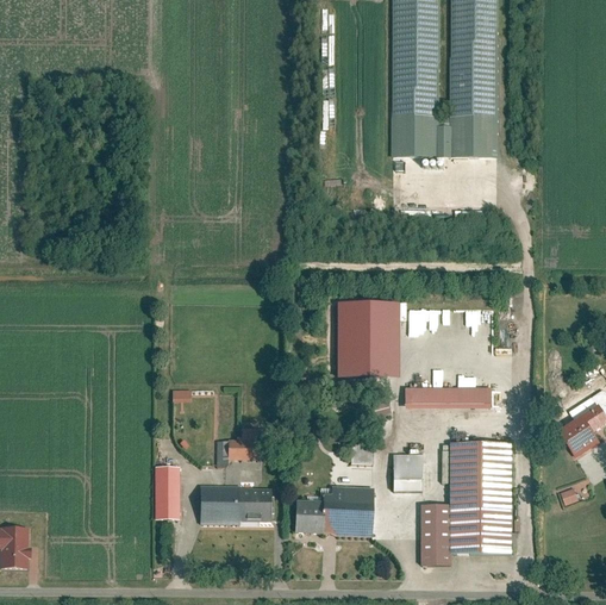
[(499,13),(498,0),(481,0),(489,0),(493,8),(485,12),(499,13)]
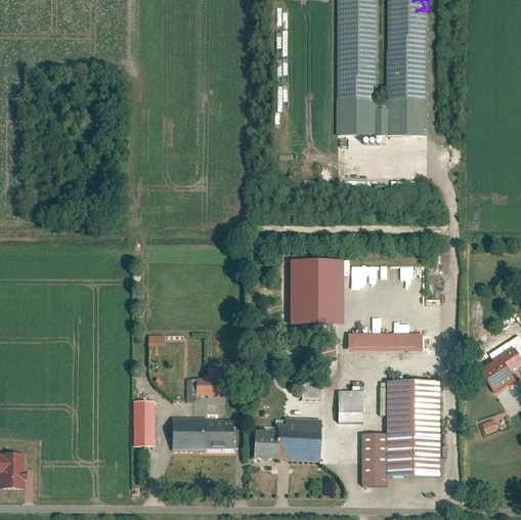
[(340,87),(340,134),(392,134),(392,106),(380,106),(380,70),(374,70),(374,77),(367,77),(367,83),(361,84),(361,87),(340,87)]
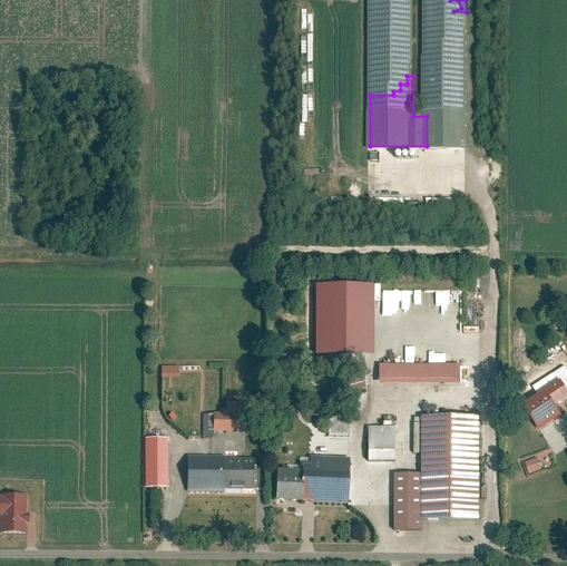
[(448,133),(461,133),(461,110),(449,110),(448,133)]
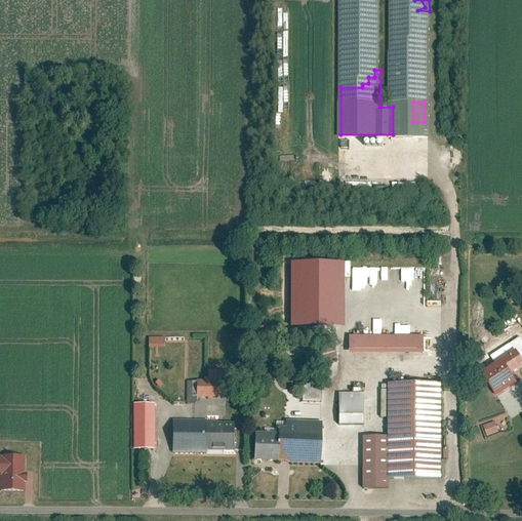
[(350,261),(291,259),(291,321),(350,322),(350,261)]
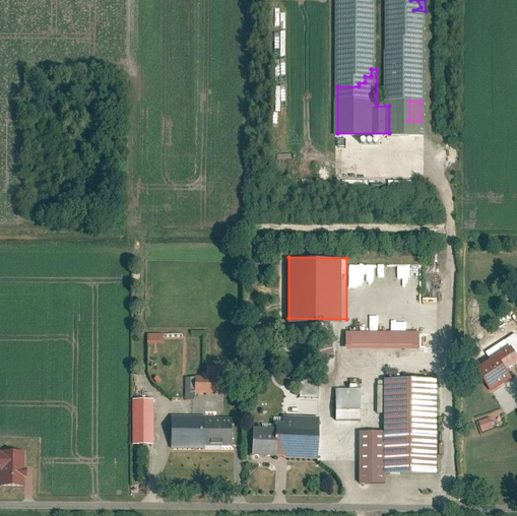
[(516,328),(486,345),(494,362),(478,370),(489,388),(516,372),(516,328)]
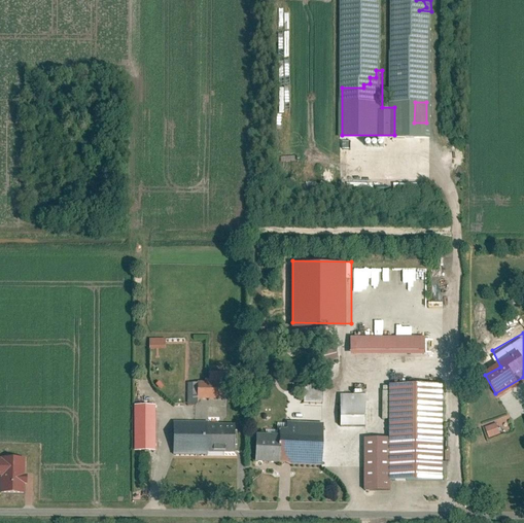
[(353,353),(429,352),(429,334),(353,334),(353,353)]
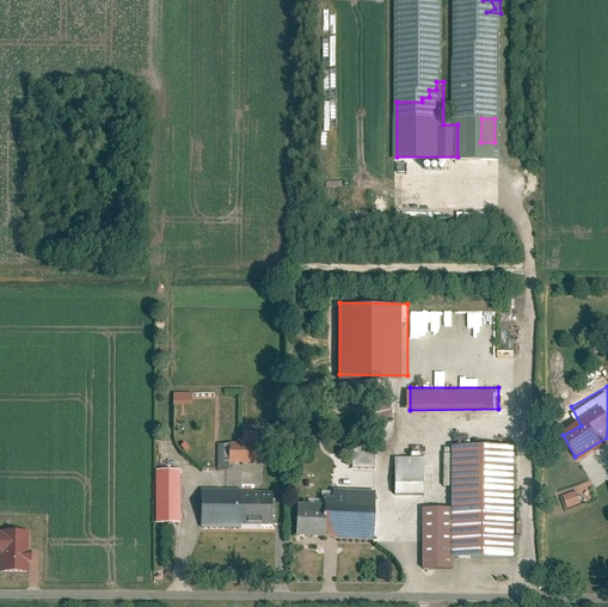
[(177,390),(177,402),(196,402),(196,390),(177,390)]
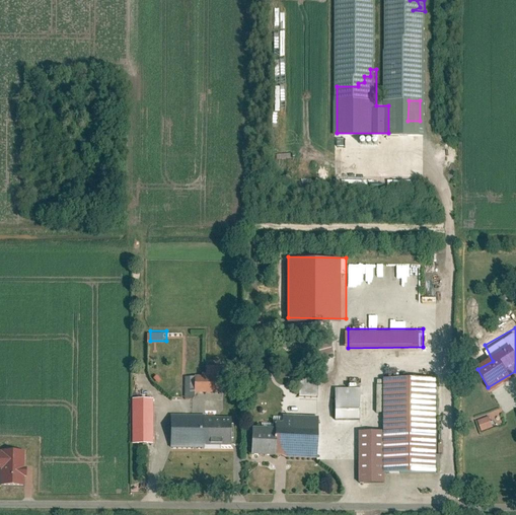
[(336,352),(335,339),(314,341),(316,355),(336,352)]
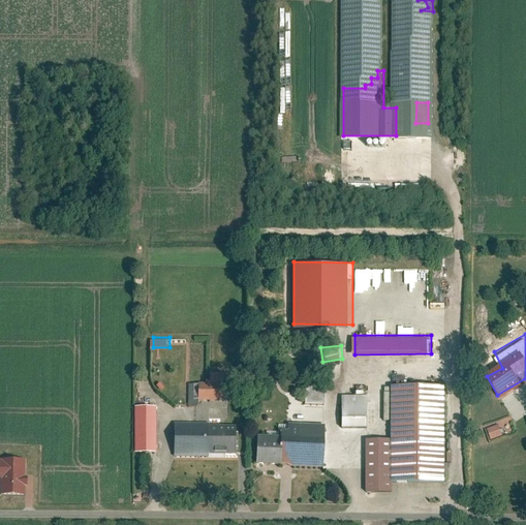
[(215,376),(190,375),(190,392),(214,393),(215,376)]
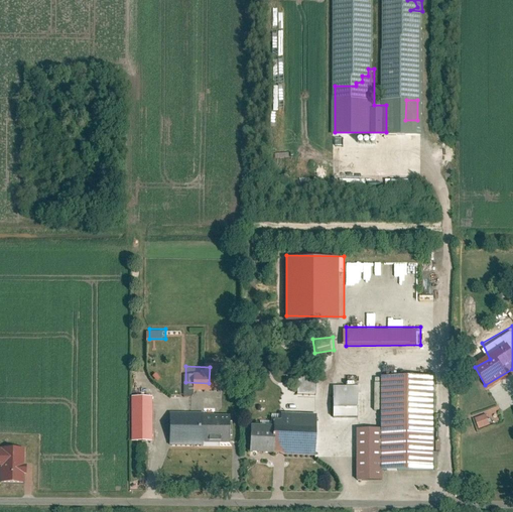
[(423,371),(375,371),(375,424),(375,466),(424,466),(423,371)]
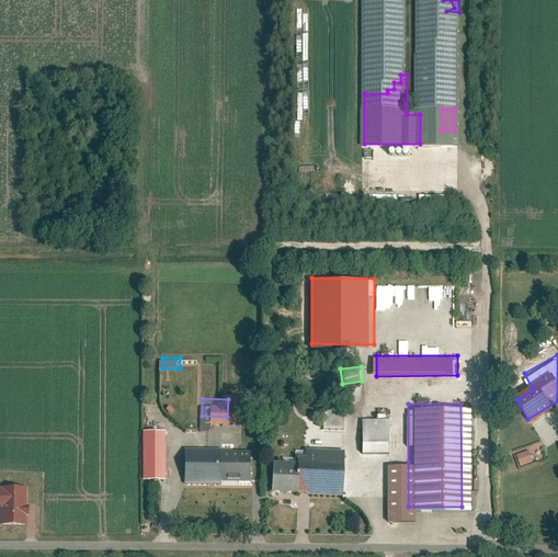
[(380,412),(354,413),(354,446),(382,445),(380,412)]
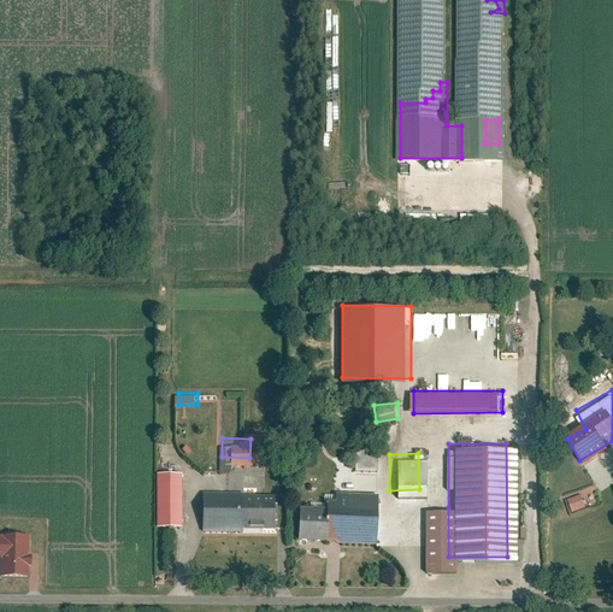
[(171,472),(157,472),(154,507),(170,508),(171,472)]
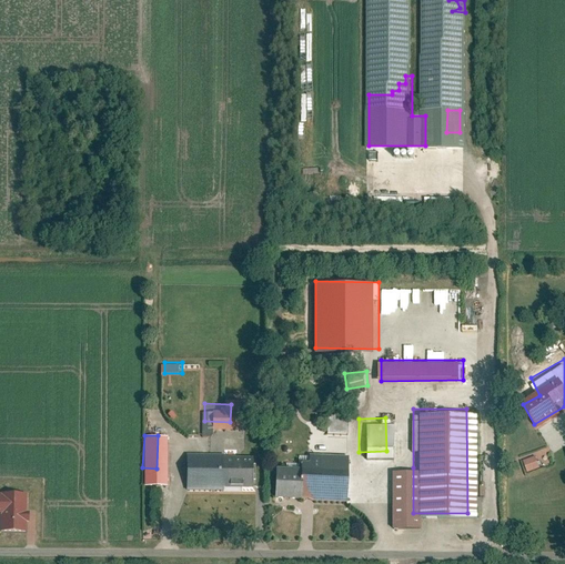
[(528,446),(515,452),(521,464),(534,459),(528,446)]
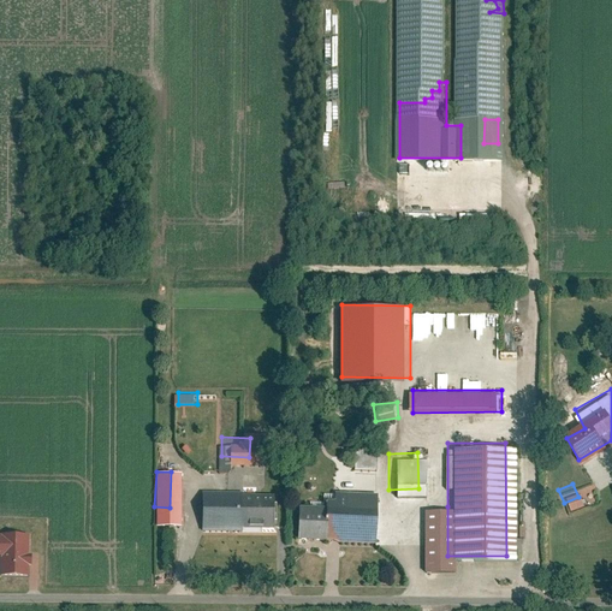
[(241,488),(202,488),(202,529),(242,529),(242,525),(271,525),(272,494),(241,493),(241,488)]
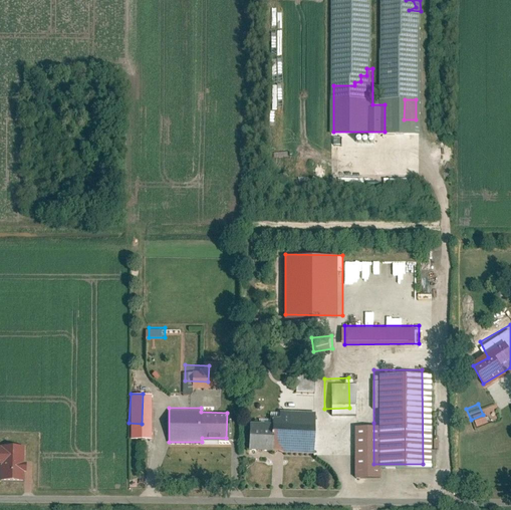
[(276,429),(255,428),(254,453),(276,454),(277,449),(317,450),(318,413),(285,413),(285,420),(276,420),(276,429)]
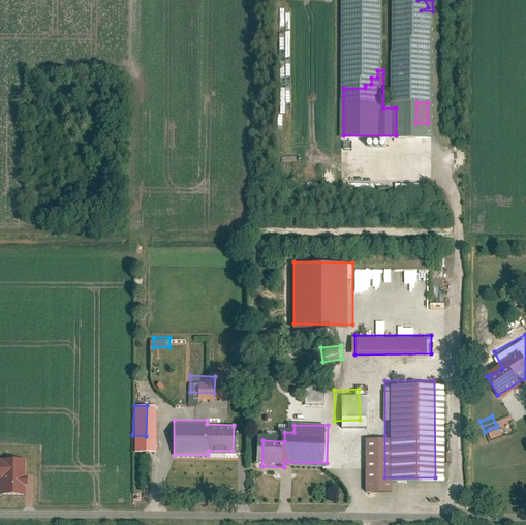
[(384,435),(360,435),(360,486),(384,486),(384,477),(384,435)]
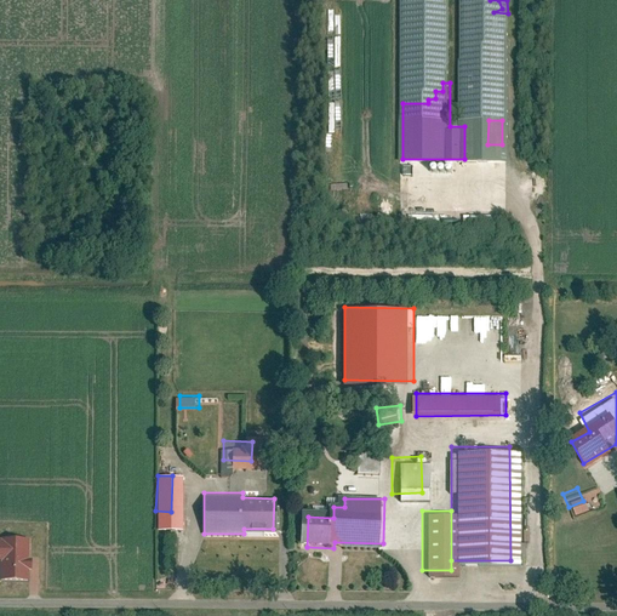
[(29,536),(4,536),(3,574),(28,575),(29,536)]
